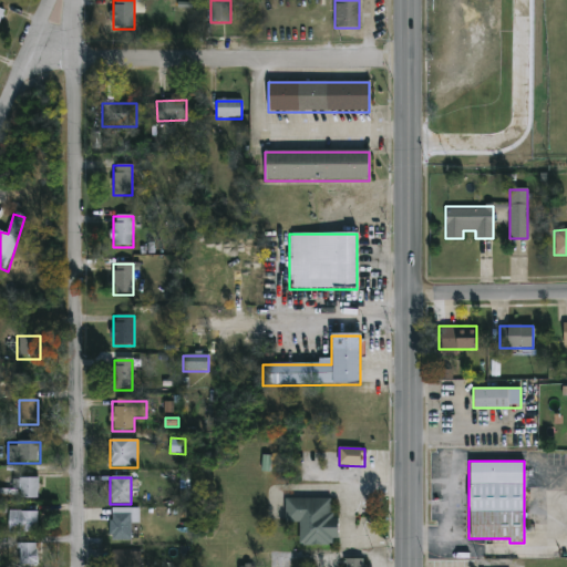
[(38,478),(38,500),(20,500),(20,490),(13,490),(13,478),(38,478)]
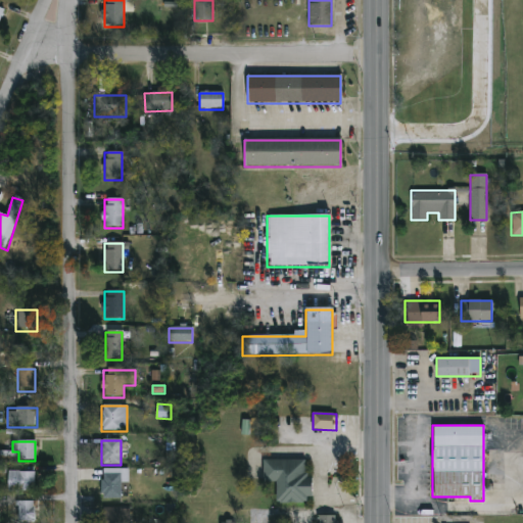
[(276,504),(276,483),(263,483),(263,461),(308,461),(308,505),(276,504)]
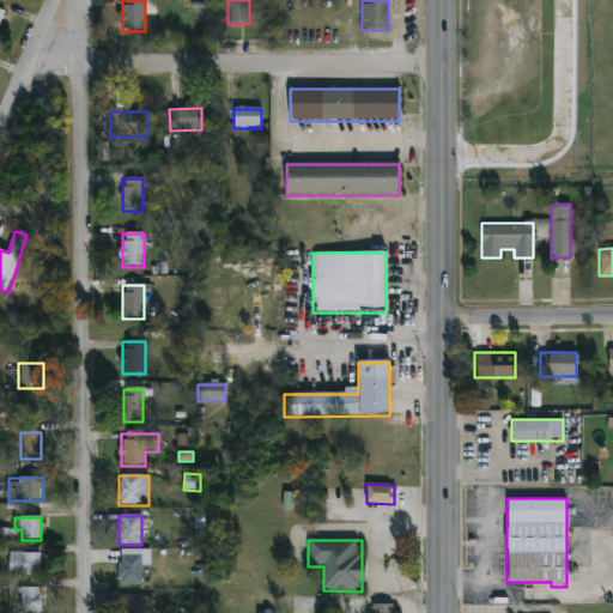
[(151,552),(151,568),(141,568),(141,586),(119,586),(119,552),(151,552)]
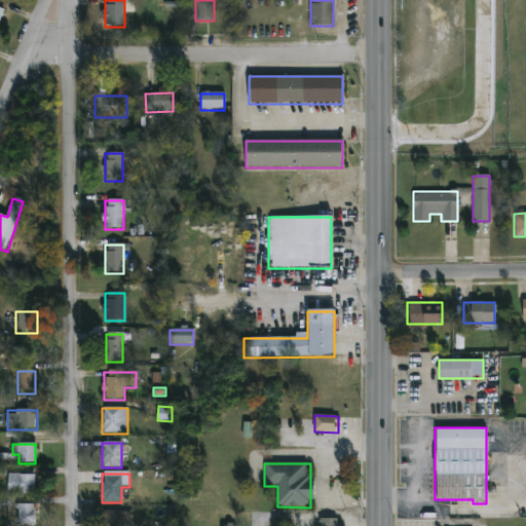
[(35,495),(8,495),(8,476),(35,476),(35,495)]
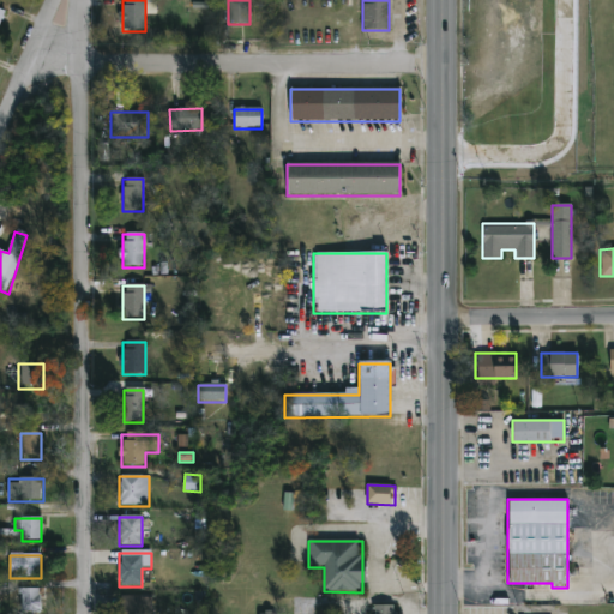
[(40,613),(19,613),(20,589),(41,590),(40,613)]
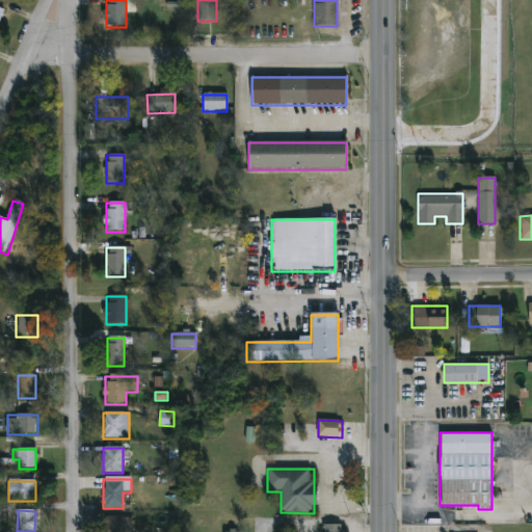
[(131,531),(117,531),(117,519),(131,519),(131,531)]
